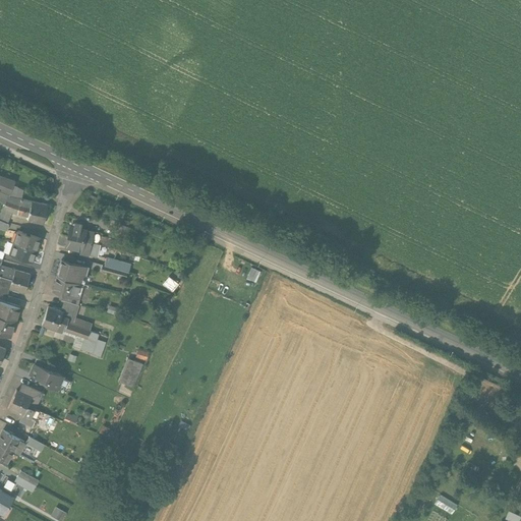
[(12,210),(45,217),(47,207),(20,201),(8,198),(13,187),(14,184),(0,178),(0,193),(0,203),(6,207),(12,210)]
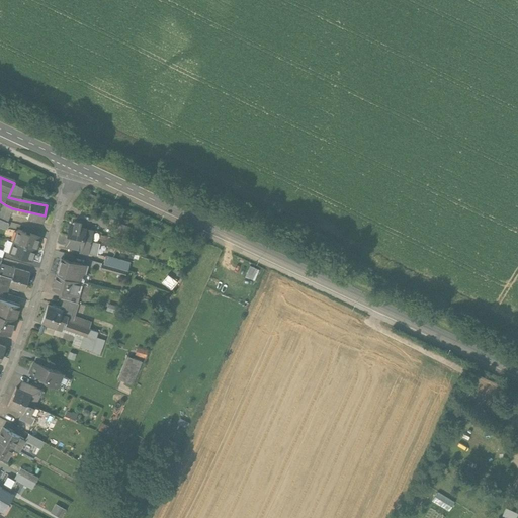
[(8,197),(20,200),(22,190),(13,186),(8,197)]
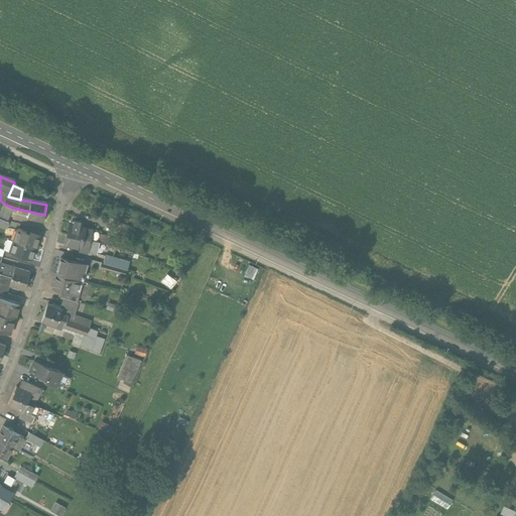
[(27,221),(42,225),(44,215),(12,208),(10,212),(17,215),(28,217),(27,221)]
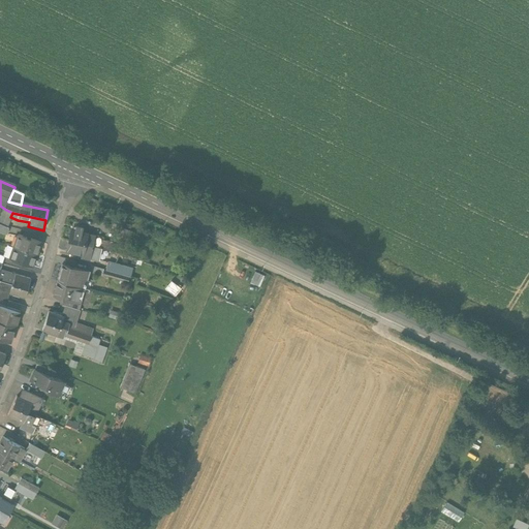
[(70,232),(68,243),(92,248),(94,238),(81,235),(82,229),(75,228),(74,234),(70,232)]
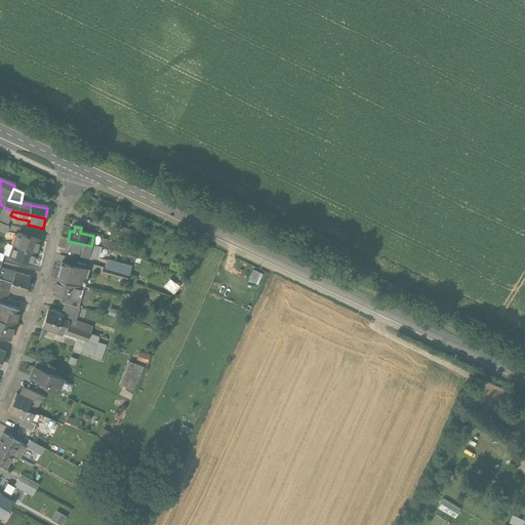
[(13,248),(36,255),(40,243),(17,235),(13,248)]
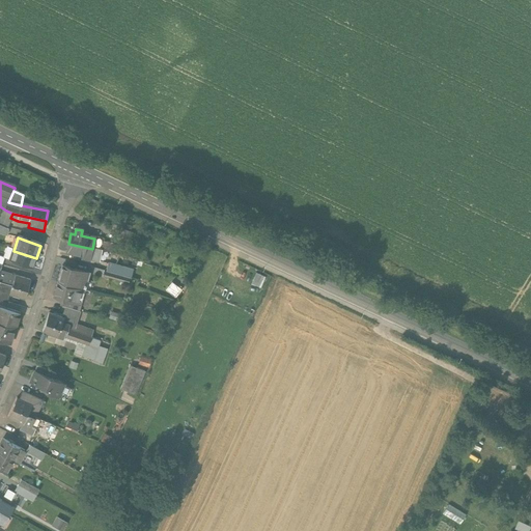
[(92,249),(68,244),(66,254),(82,258),(82,260),(100,263),(102,252),(92,250),(92,249)]
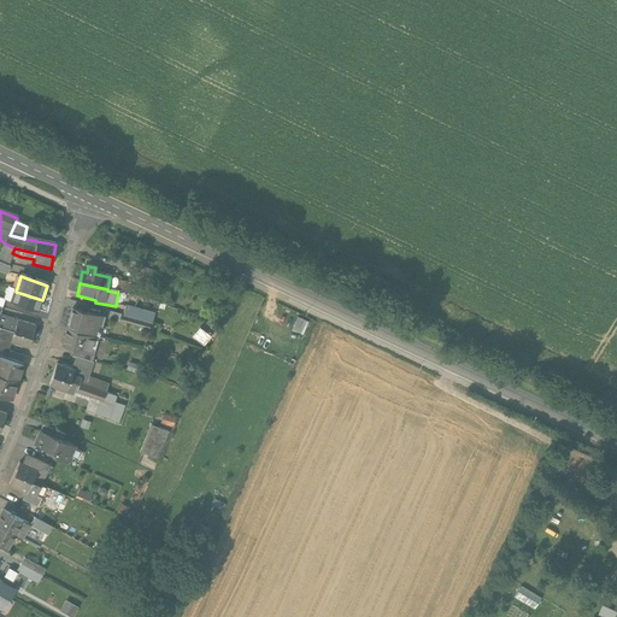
[(27,310),(37,313),(42,300),(16,292),(15,297),(13,297),(10,305),(27,310)]
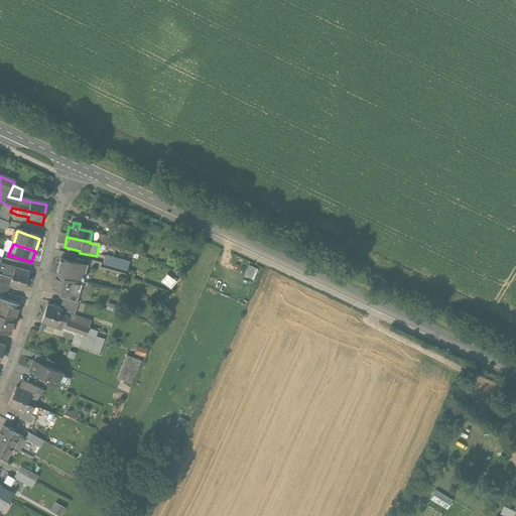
[(86,268),(59,261),(55,277),(81,284),(87,285),(89,280),(83,279),(86,268)]
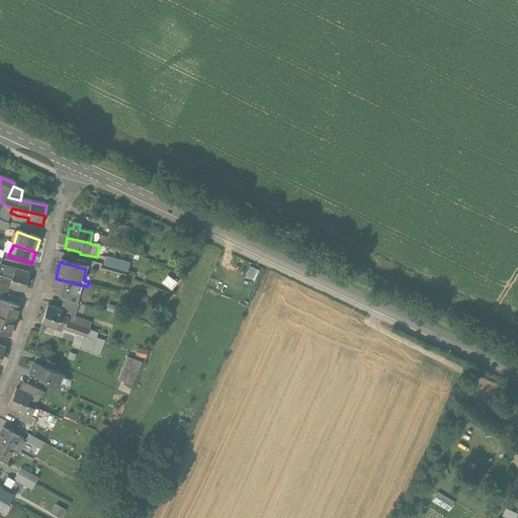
[(0,276),(27,284),(29,275),(0,267),(0,266),(0,276)]
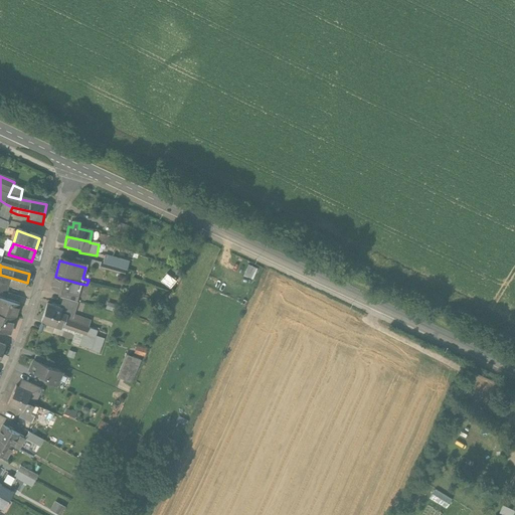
[(101,265),(99,271),(125,278),(126,272),(101,265)]
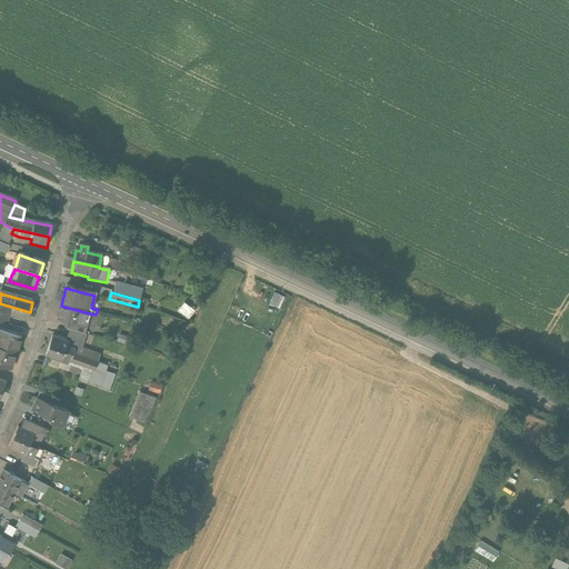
[(10,319),(27,323),(30,312),(0,303),(0,311),(11,315),(10,319)]
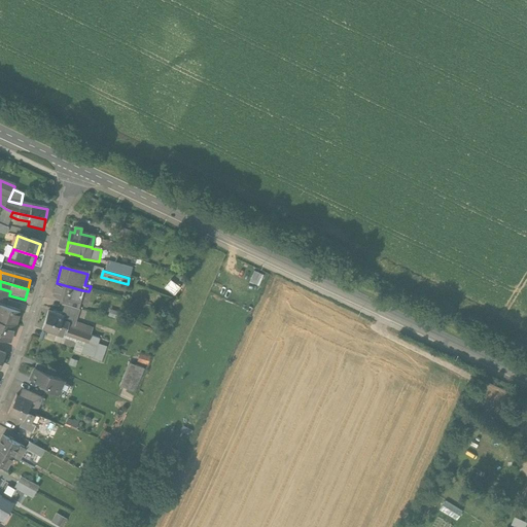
[(170,281),(164,289),(174,296),(180,288),(170,281)]
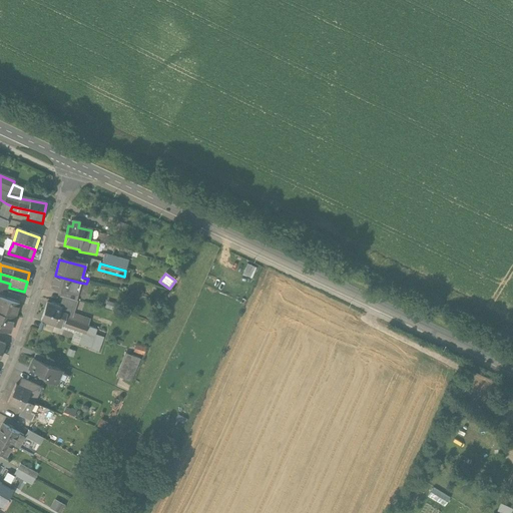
[(80,283),(55,276),(52,289),(60,292),(76,296),(80,283)]
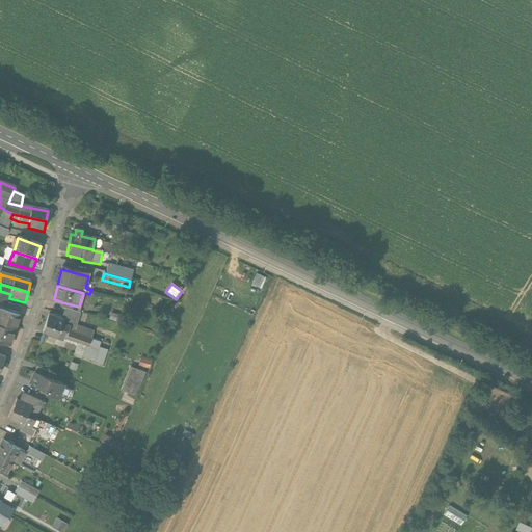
[(77,313),(79,307),(62,302),(61,309),(68,311),(77,313)]
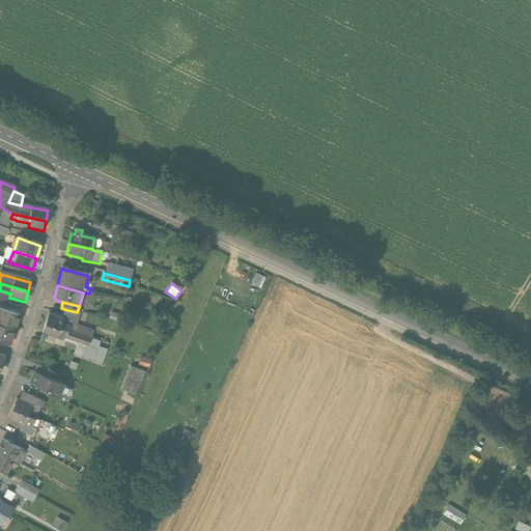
[(0,324),(15,330),(16,330),(21,315),(0,308),(0,324)]
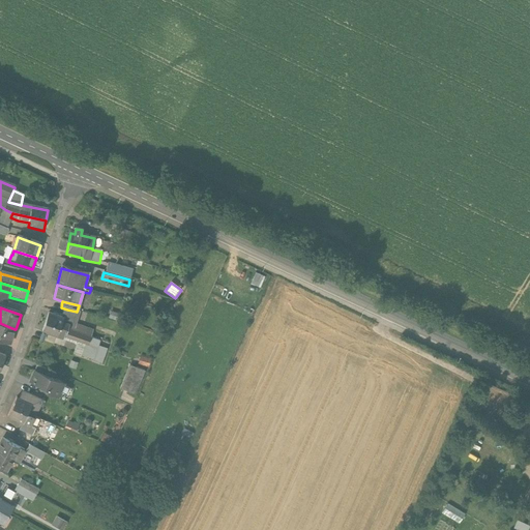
[(67,310),(64,321),(63,325),(70,327),(72,322),(77,323),(80,313),(77,312),(67,310)]
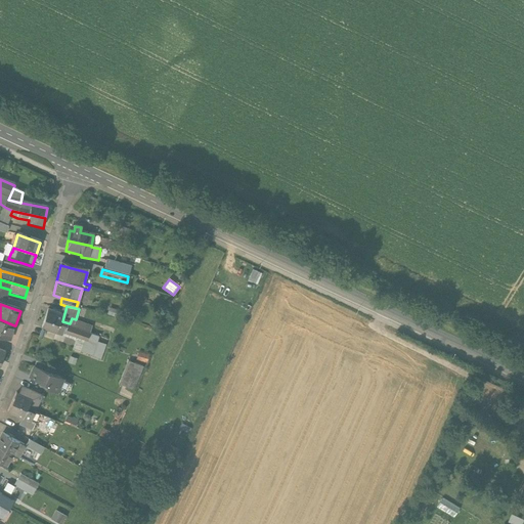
[(63,317),(49,312),(46,320),(68,329),(69,328),(70,323),(62,321),(63,317)]
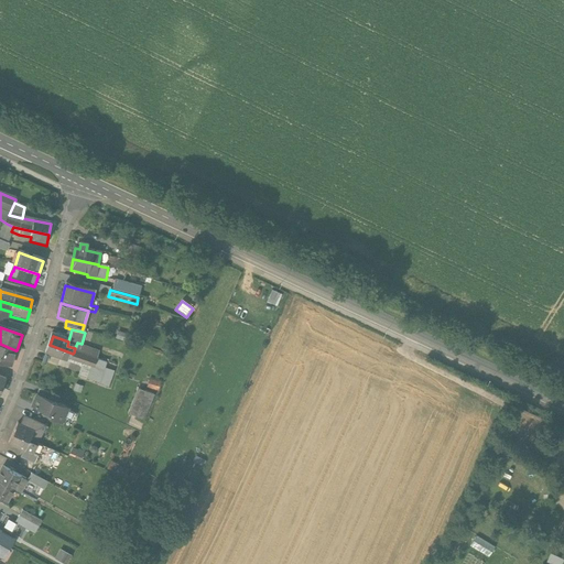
[(0,362),(10,367),(15,350),(0,344),(0,362)]
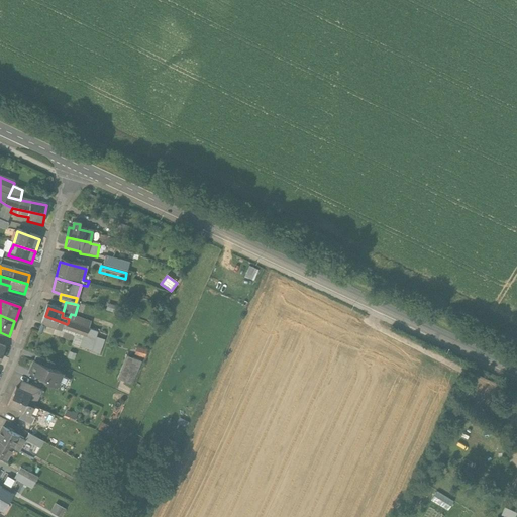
[(67,324),(45,316),(41,326),(63,333),(64,331),(84,338),(86,339),(89,330),(68,323),(67,324)]
